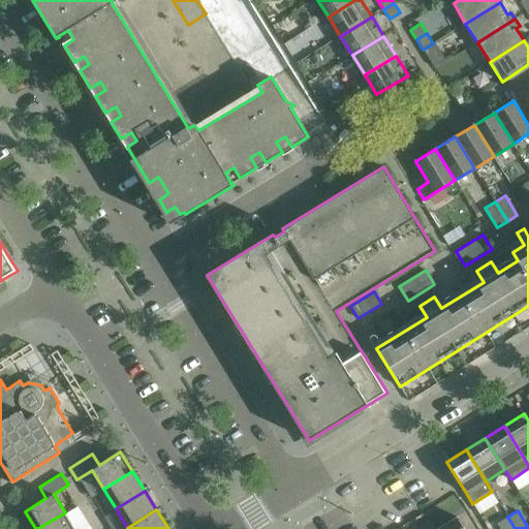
[(74,528),(65,512),(38,528),(74,528)]
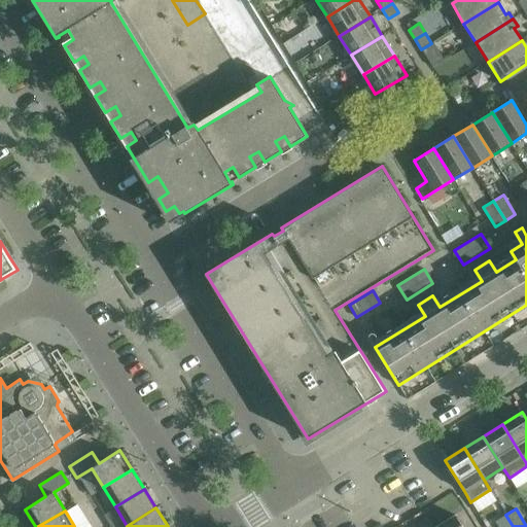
[(513,526),(505,515),(496,521),(499,526),(513,526)]
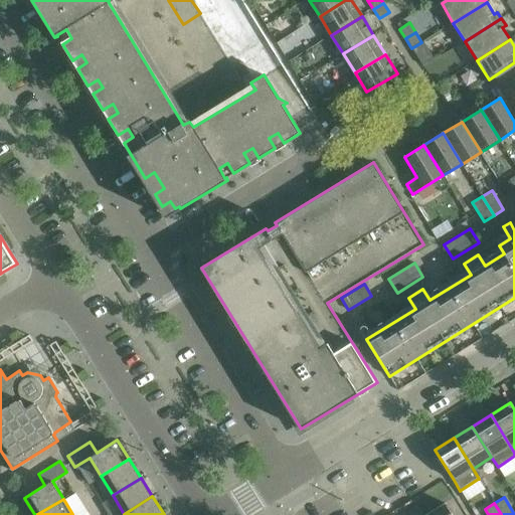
[(407,514),(450,514),(444,504),(424,514),(421,514),(416,505),(406,512),(407,514)]
